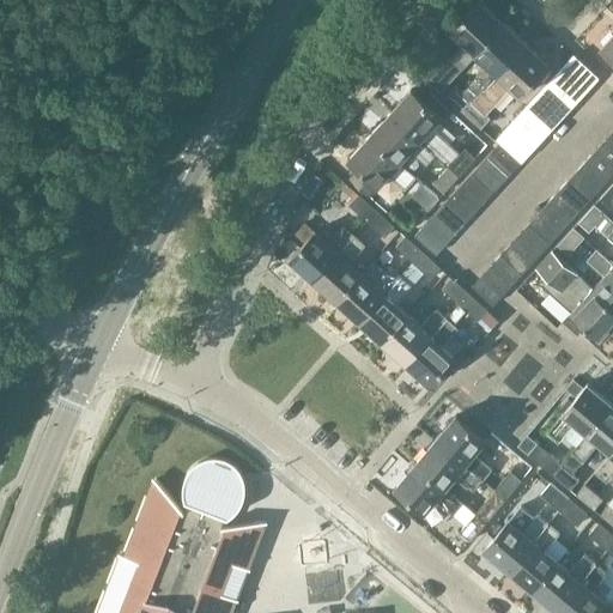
[(474,55),(504,23),(479,0),(478,0),(474,5),(471,1),(463,10),(467,12),(449,31),(462,43),(450,56),(444,52),(423,76),(439,92),(474,55)]
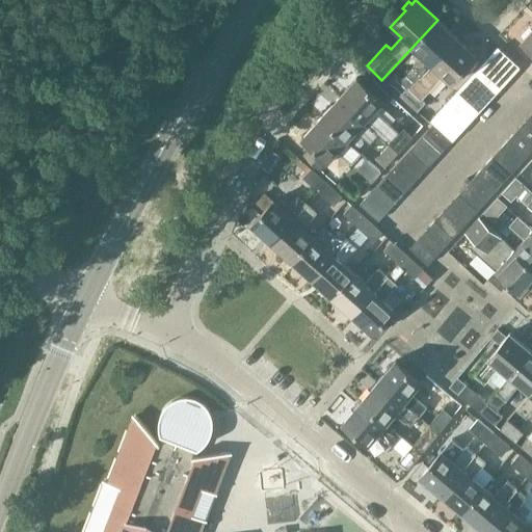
[(437,20),(411,48),(421,57),(410,70),(419,77),(419,78),(456,36),(437,20)]
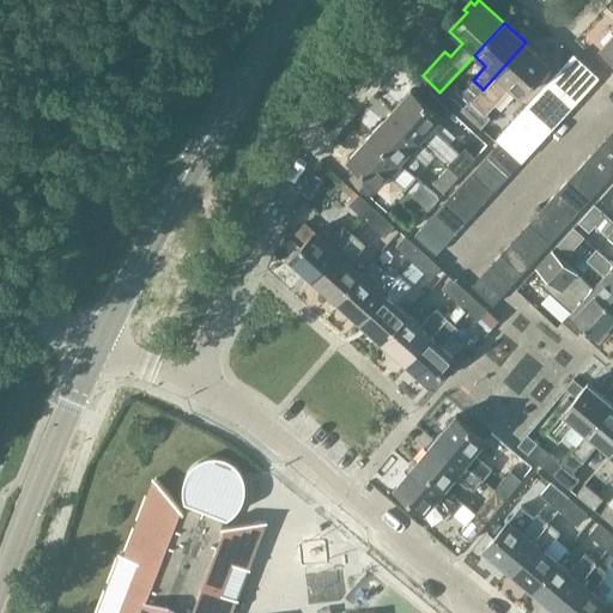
[(612,32),(600,47),(612,58),(612,32)]
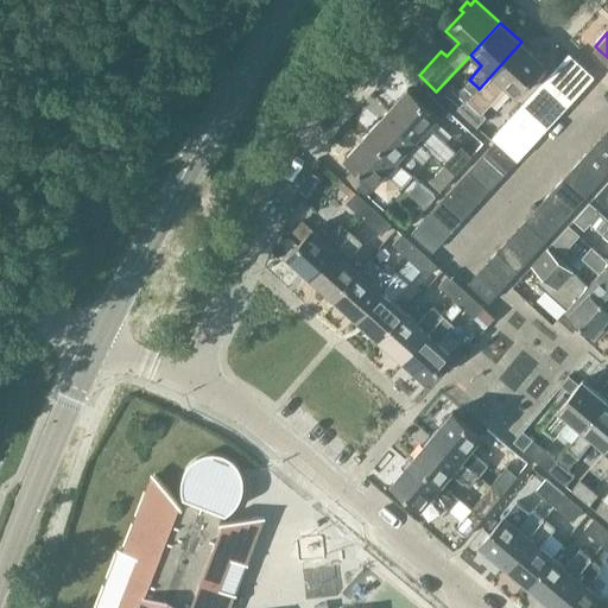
[(479,88),(468,99),(469,100),(458,112),(475,127),(485,116),(480,112),(505,86),(514,96),(532,77),(536,80),(543,73),(539,69),(545,63),(521,42),(479,89),(479,88)]
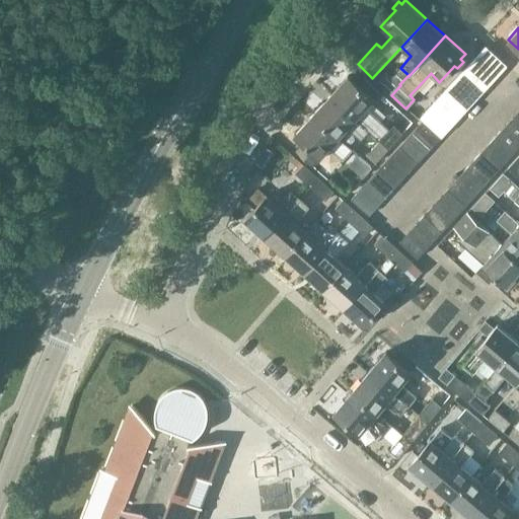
[(453,81),(473,100),(506,65),(486,46),(453,81)]
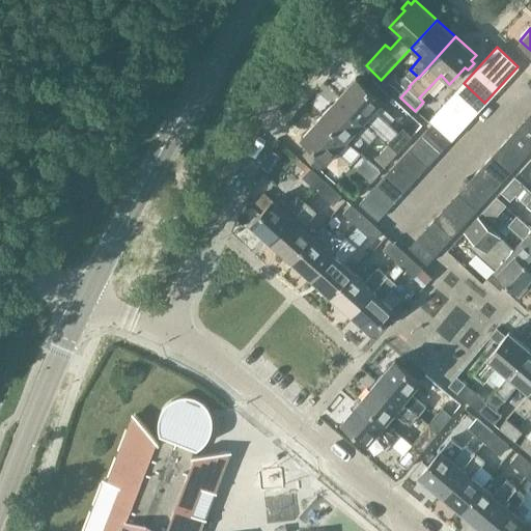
[(410,87),(409,86),(394,73),(385,83),(400,98),(410,87)]
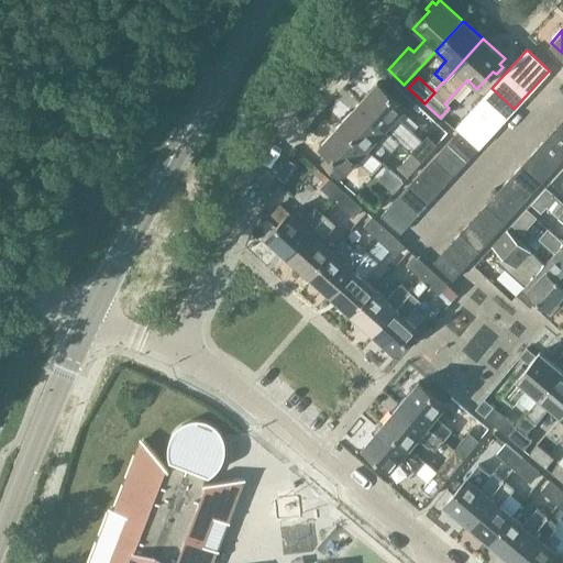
[(377,81),(357,102),(400,142),(411,152),(421,161),(437,144),(427,135),(422,140),(396,117),(406,107),(405,106),(387,90),(377,81)]
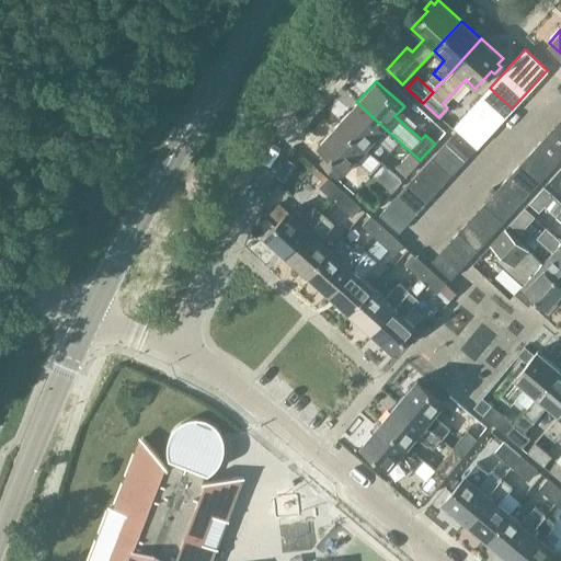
[(392,83),(386,90),(403,105),(410,99),(392,83)]
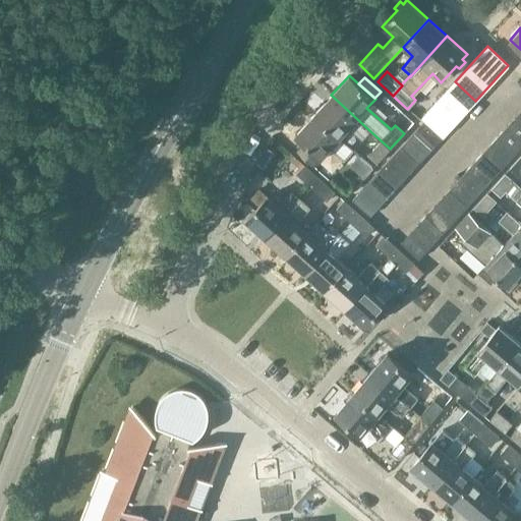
[(475,101),(455,81),(422,117),(425,120),(444,136),(475,101)]
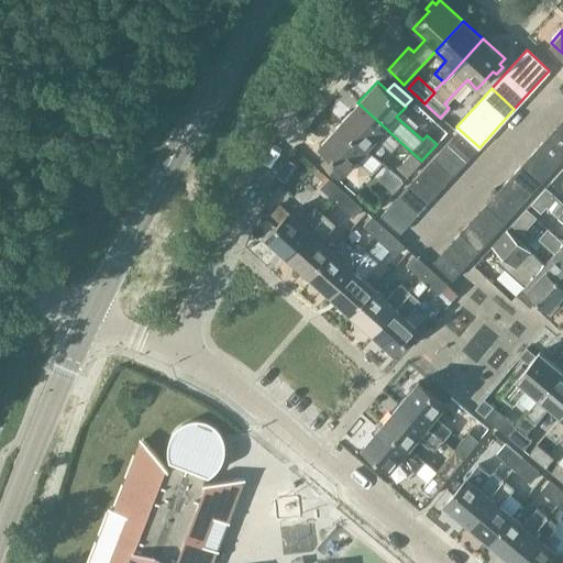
[(400,142),(357,102),(339,123),(367,150),(377,138),(392,151),(400,142)]
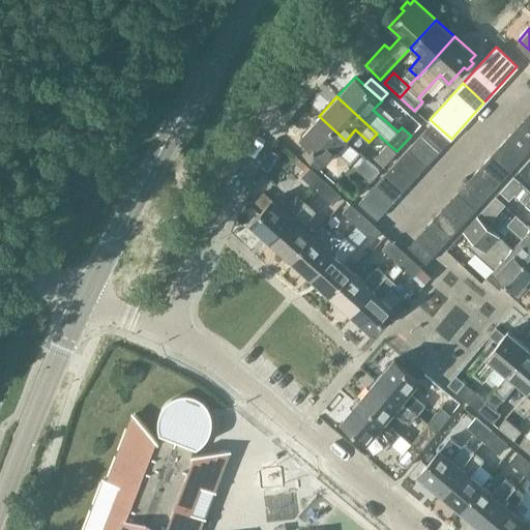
[(359,152),(346,141),(319,116),(300,138),(310,146),(302,154),(319,169),(326,162),(327,162),(337,150),(351,163),(359,152)]
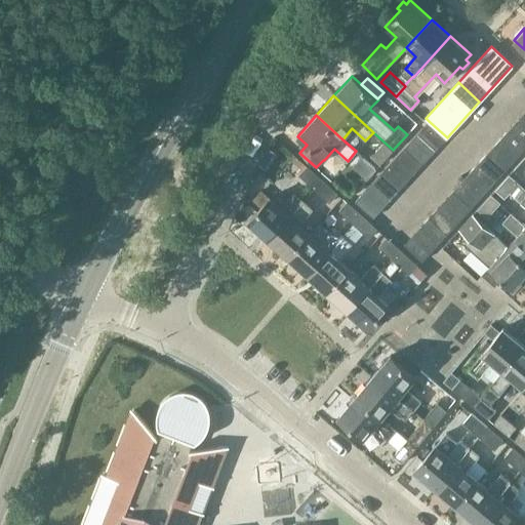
[(524,147),(524,125),(518,119),(493,146),(512,162),(524,147)]
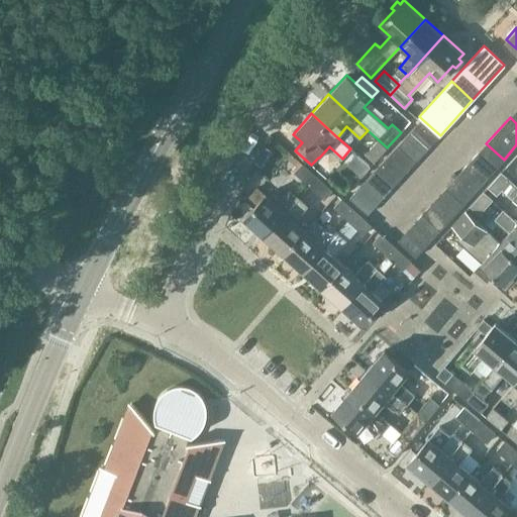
[(422,119),(414,127),(432,143),(440,135),(422,119)]
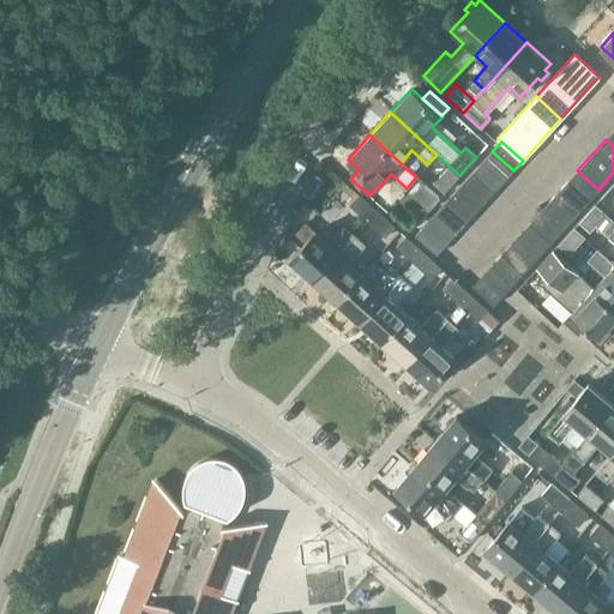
[(513,170),(492,151),(482,162),(504,181),(513,170)]
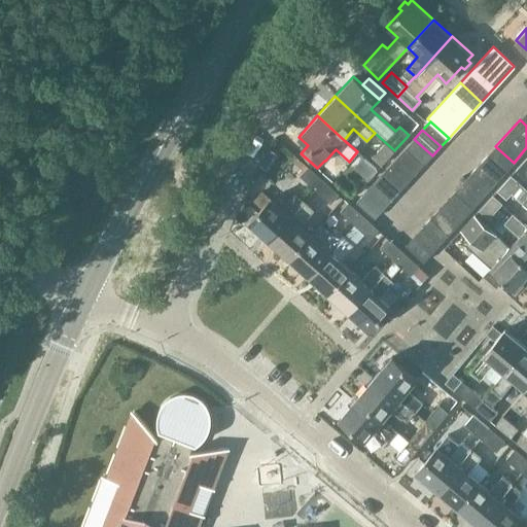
[(432,155),(414,139),(406,148),(424,165),(432,155)]
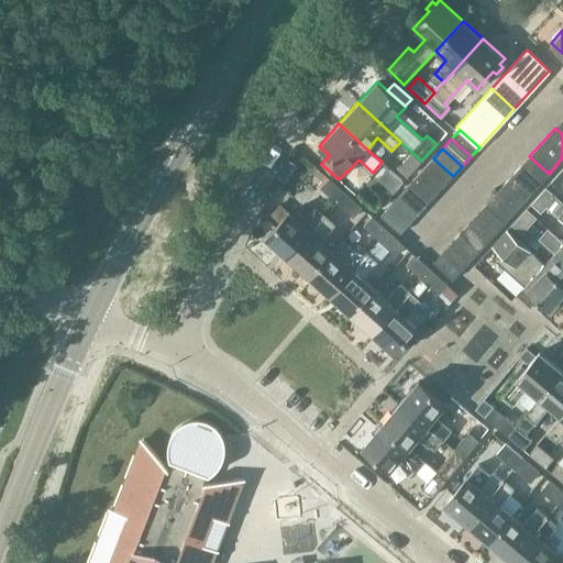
[(411,152),(397,168),(407,177),(421,161),(411,152)]
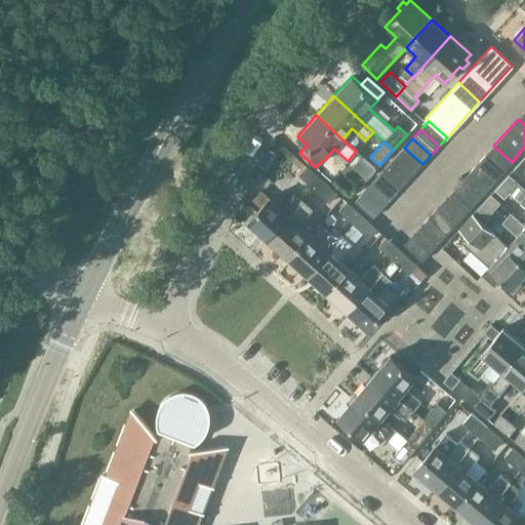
[(512,162),(493,146),(485,155),(503,171),(512,162)]
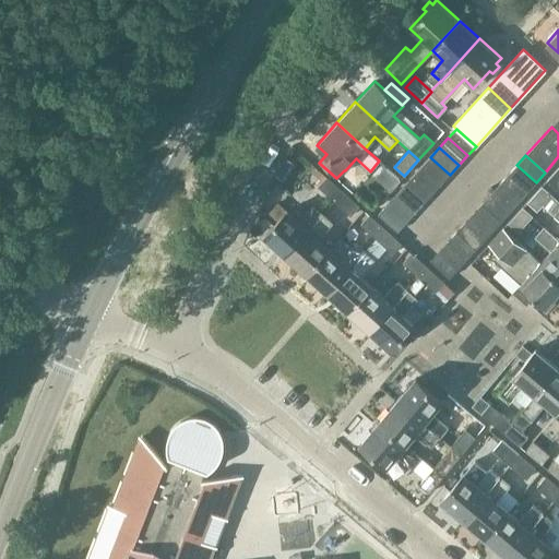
[(430,157),(421,166),(441,183),(450,175),(430,157)]
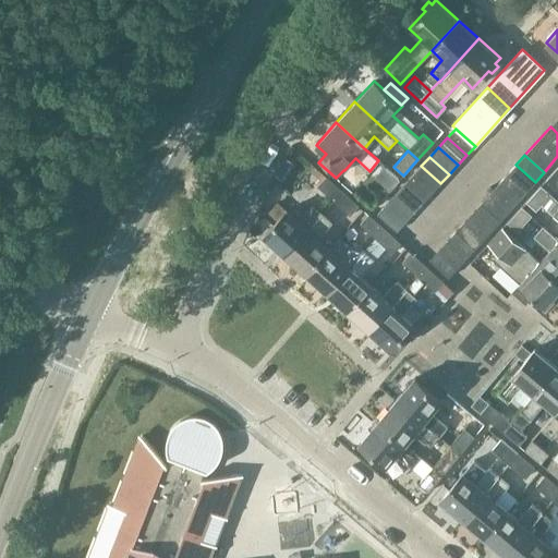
[(284,158),(274,176),(281,180),(293,162),(284,158)]
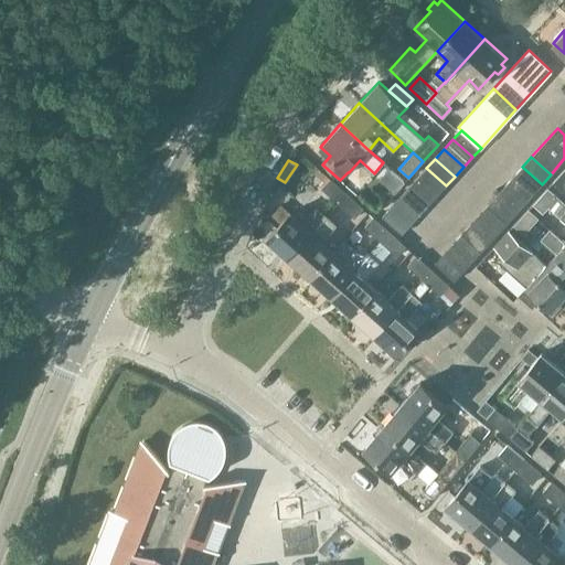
[(542,184),(522,167),(513,176),(533,194),(542,184)]
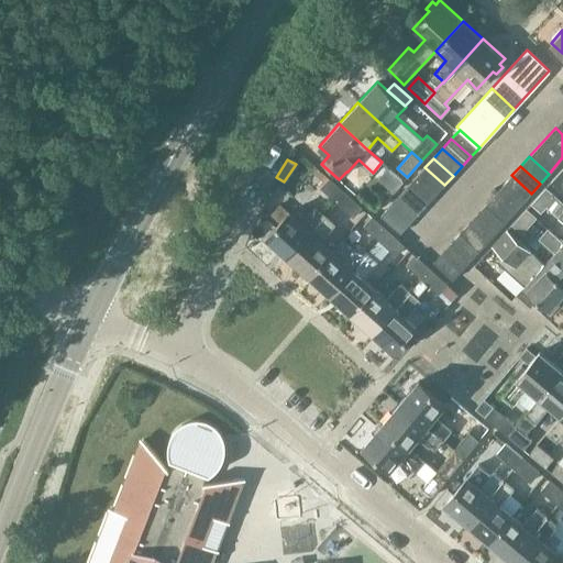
[(403,181),(386,167),(376,178),(393,192),(403,181)]
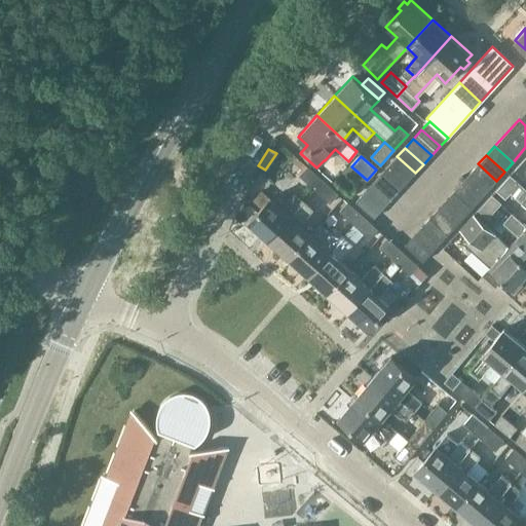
[(415,173),(397,156),(388,165),(407,182),(415,173)]
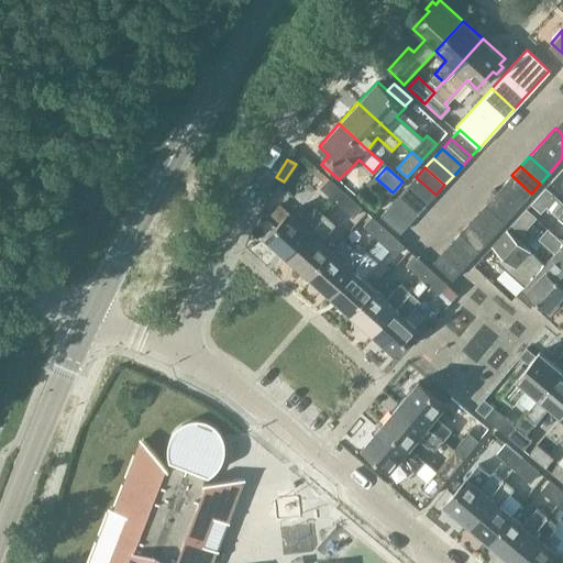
[(562,187),(562,168),(551,183),(560,191),(562,187)]
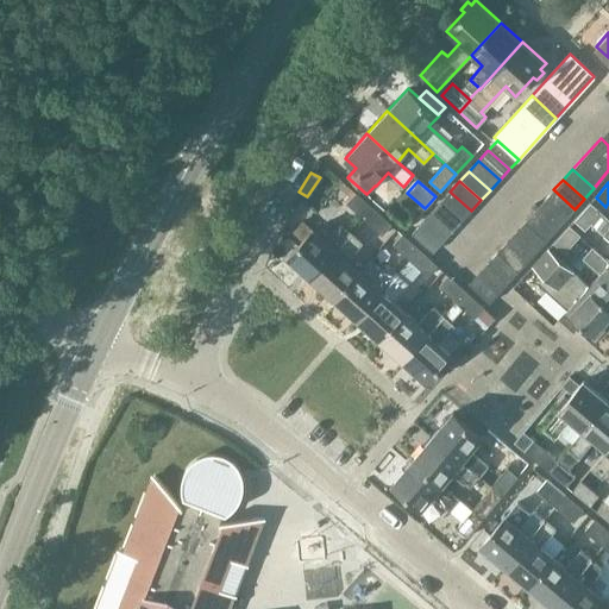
[(553,189),(544,200),(565,219),(575,209),(553,189)]
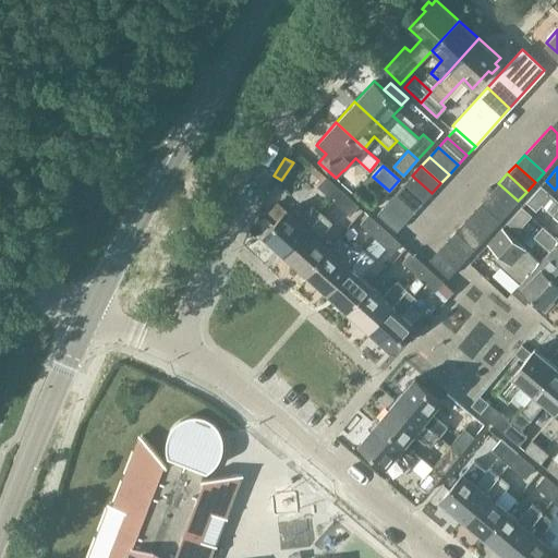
[(334,201),(342,191),(326,176),(317,185),(324,192),(334,201)]
